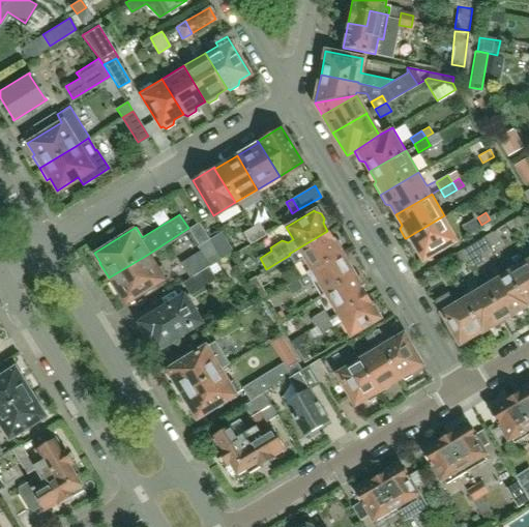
[(421,259),(458,237),(444,215),(406,238),(412,250),(415,249),(421,259)]
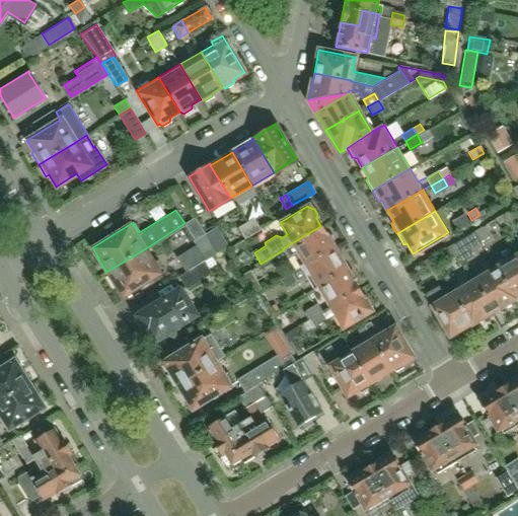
[(501,228),(508,223),(502,213),(495,218),(501,228)]
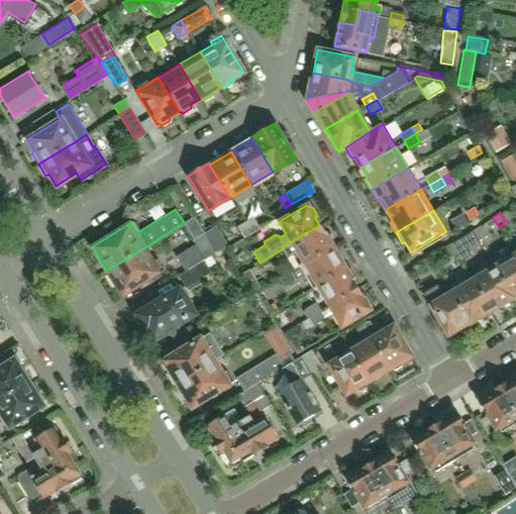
[(454,227),(466,220),(460,213),(449,219),(454,227)]
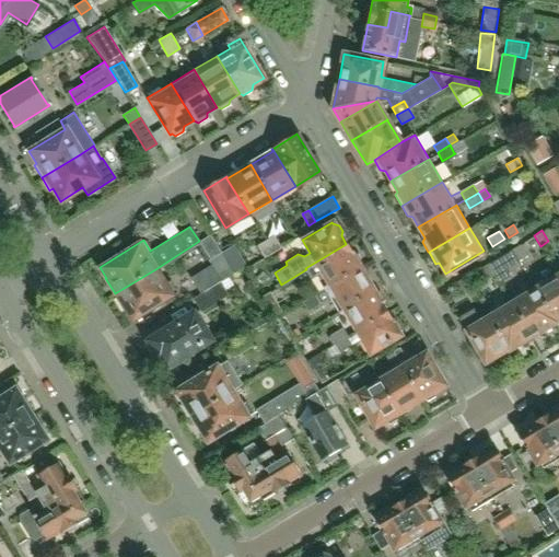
[(232,273),(220,253),(209,233),(198,240),(210,258),(208,259),(213,268),(221,279),(232,273)]
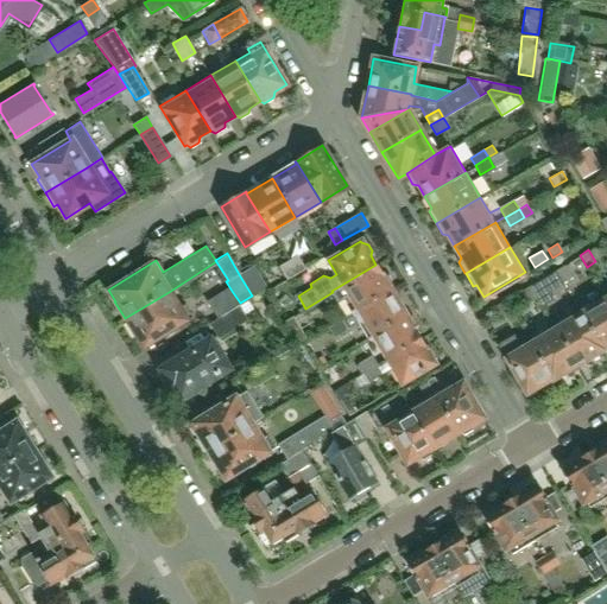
[(303,269),(296,258),(288,262),(295,274),(303,269)]
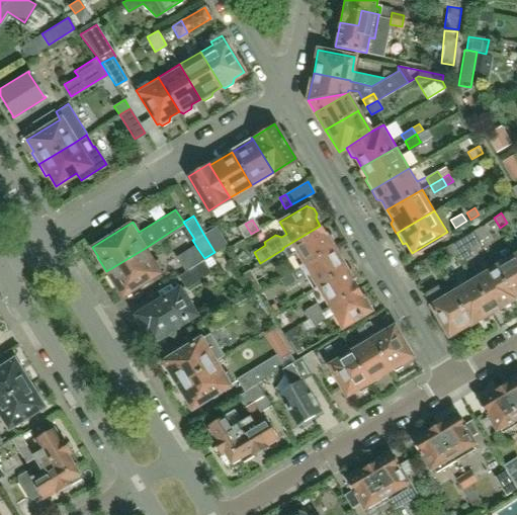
[(251,234),(245,224),(238,228),(244,238),(251,234)]
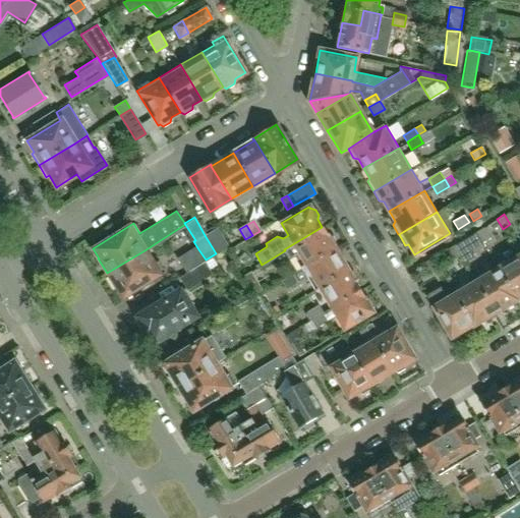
[(305,266),(334,248),(335,242),(332,237),(327,235),(322,227),(284,249),(285,250),(289,257),(294,254),(301,267),(305,265),(305,266)]
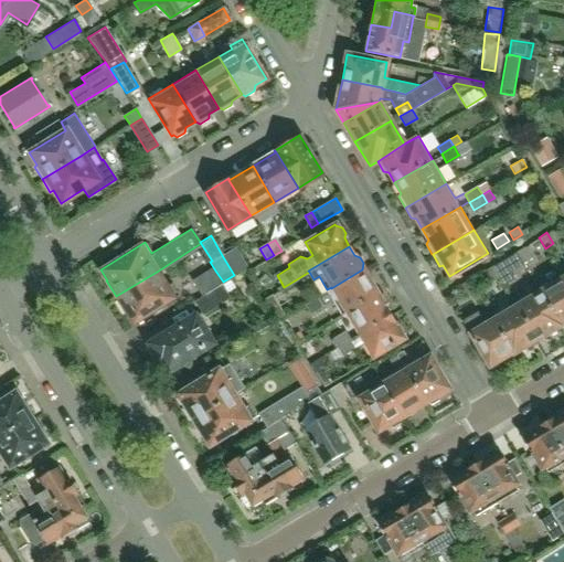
[(521,262),(530,257),(523,246),(515,251),(521,262)]
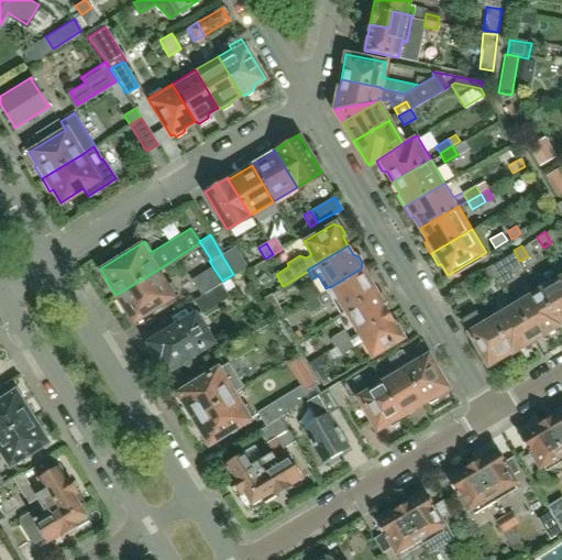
[(244,266),(232,246),(221,254),(233,274),(244,266)]
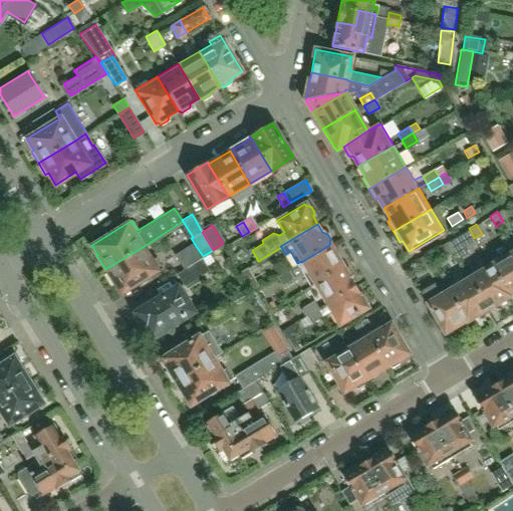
[(462,246),(456,236),(447,241),(453,251),(462,246)]
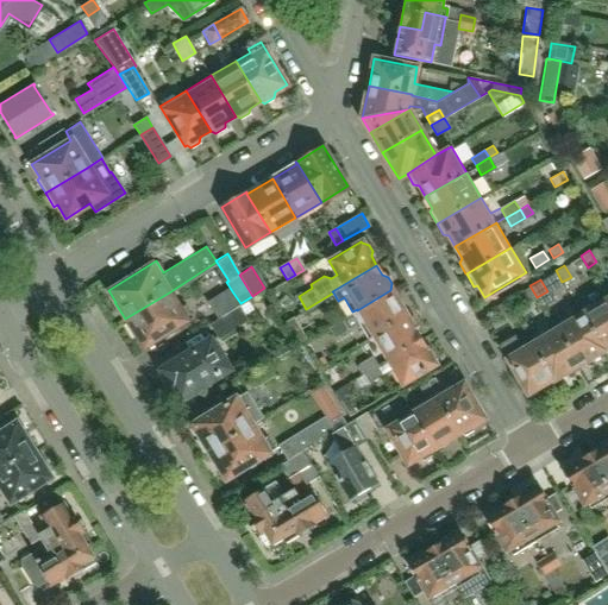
[(527,303),(537,297),(530,285),(520,291),(527,303)]
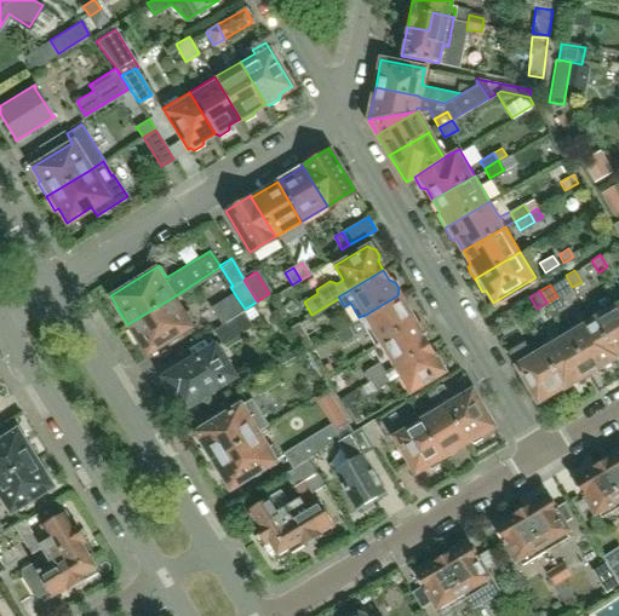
[(397,295),(364,316),(364,315),(359,317),(334,333),(340,343),(365,329),(373,344),(379,341),(412,321),(397,295)]
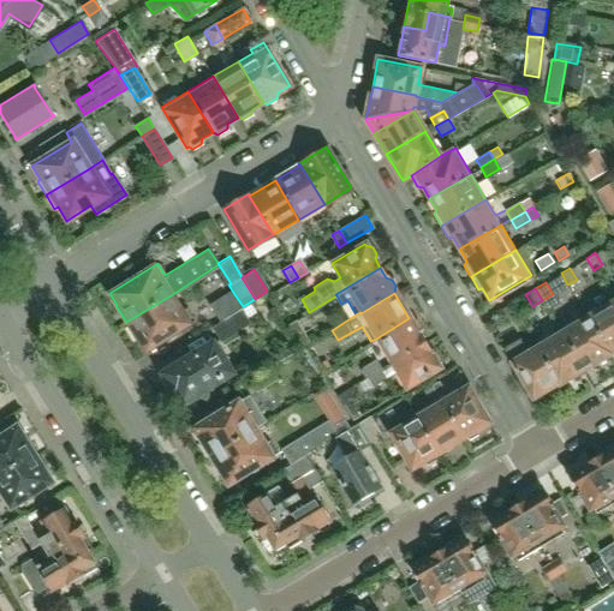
[(243,306),(234,294),(213,307),(220,321),(239,309),(243,306)]
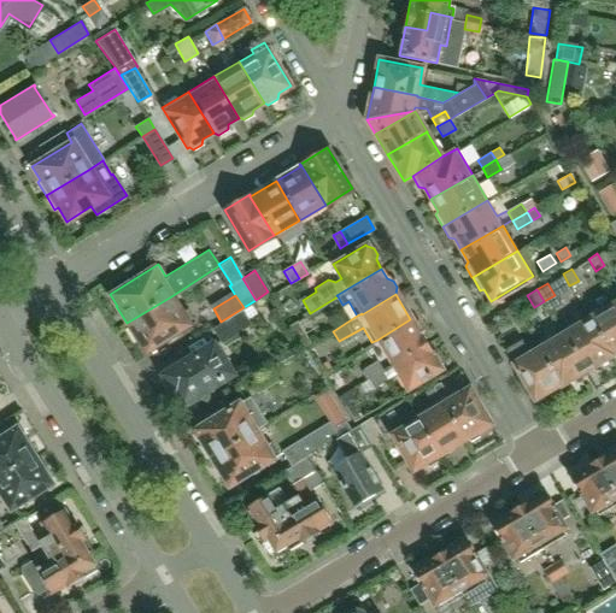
[(146,352),(194,322),(186,308),(181,312),(171,296),(127,323),(138,341),(139,340),(146,352)]
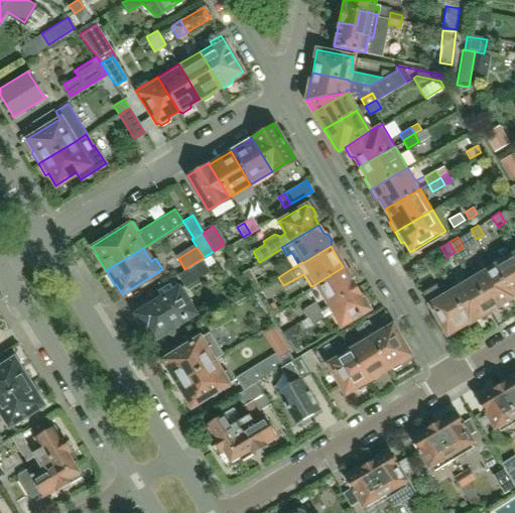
[(514,254),(514,252),(492,265),(511,297),(512,297),(512,295),(514,293),(514,254)]
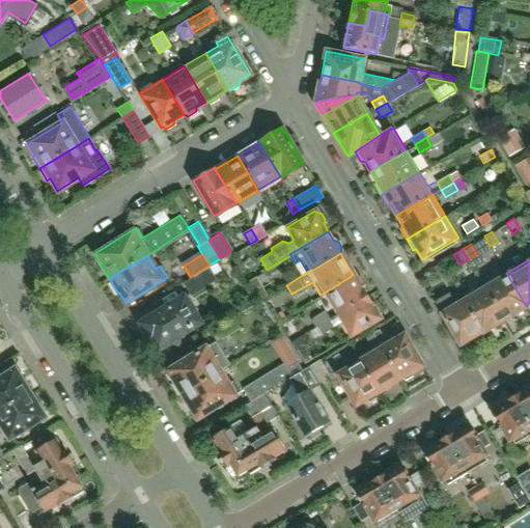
[(440,277),(447,273),(440,260),(433,265),(440,277)]
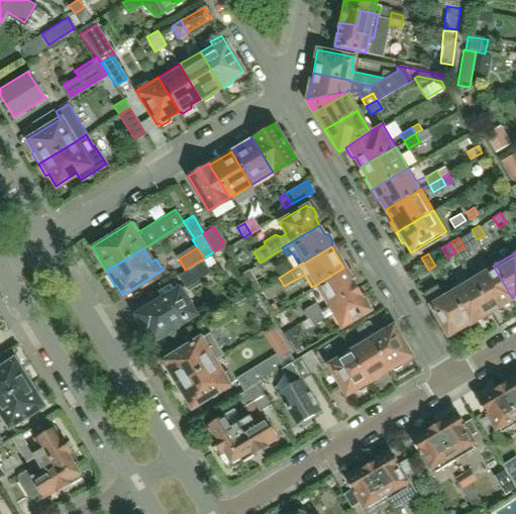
[(201,260),(185,270),(178,274),(185,286),(208,271),(201,260)]
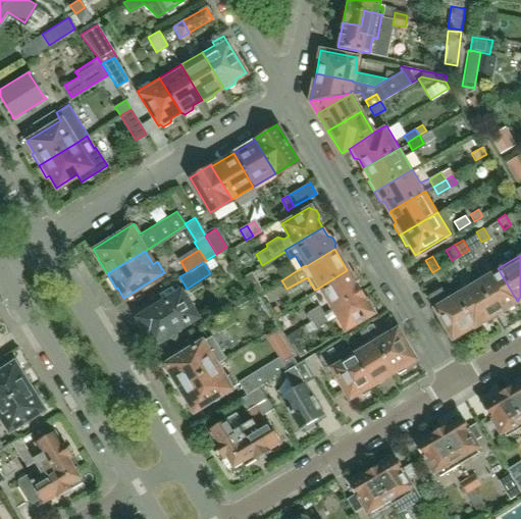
[(477,282),(496,314),(517,301),(498,268),(498,270),(477,282)]
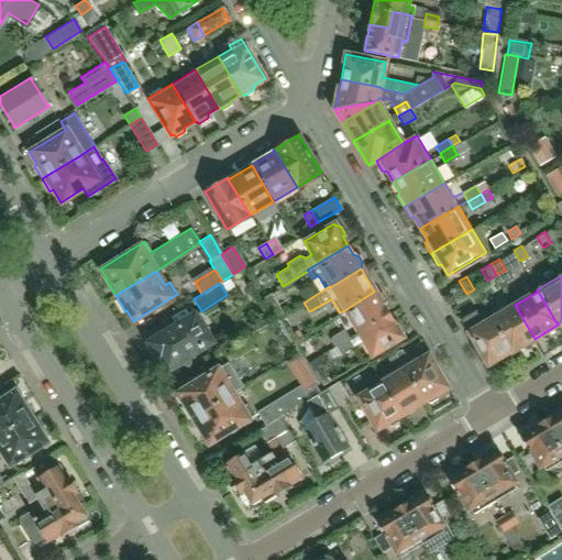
[(285,314),(271,292),(262,298),(275,319),(285,314)]
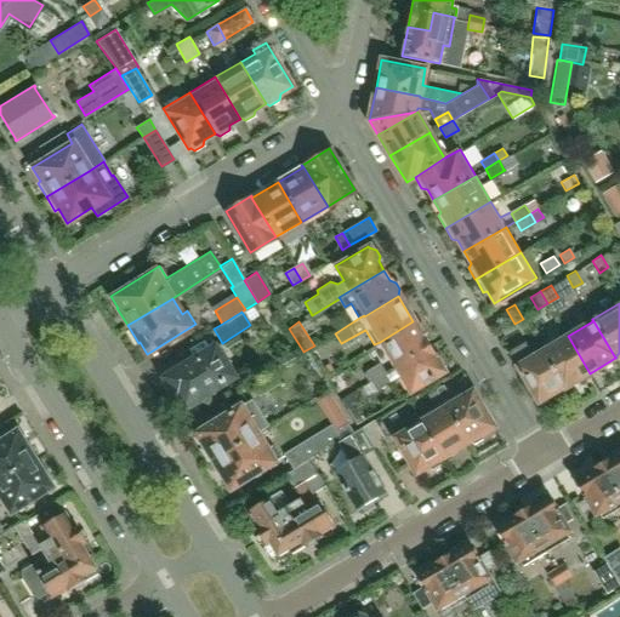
[(380,342),(394,365),(428,344),(424,336),(425,330),(421,324),(414,323),(413,321),(380,342)]
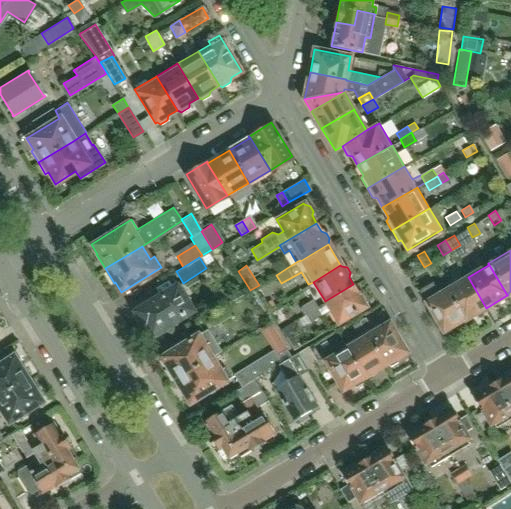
[(464,319),(464,321),(486,308),(468,277),(447,289),(446,289),(464,319)]
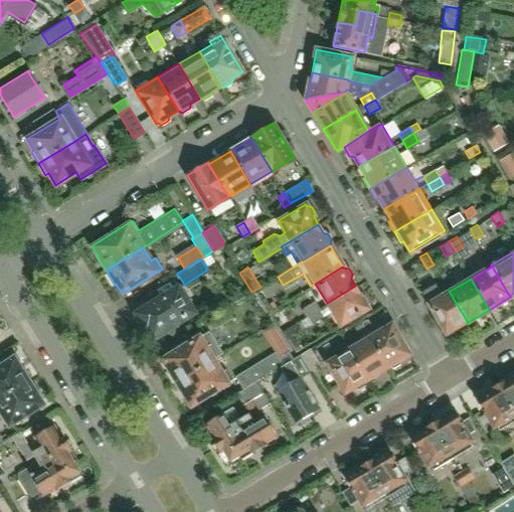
[(446,334),(467,321),(449,291),(450,291),(449,290),(441,295),(434,284),(420,291),(446,334)]
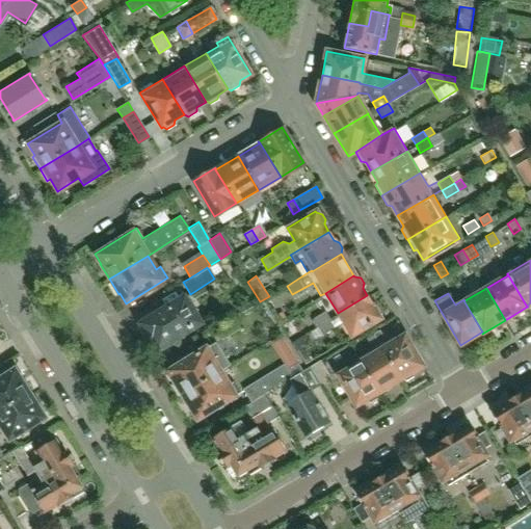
[(367,295),(338,313),(328,318),(328,319),(333,326),(342,321),(350,335),(379,318),(378,316),(380,311),(377,306),(372,303),(367,295)]
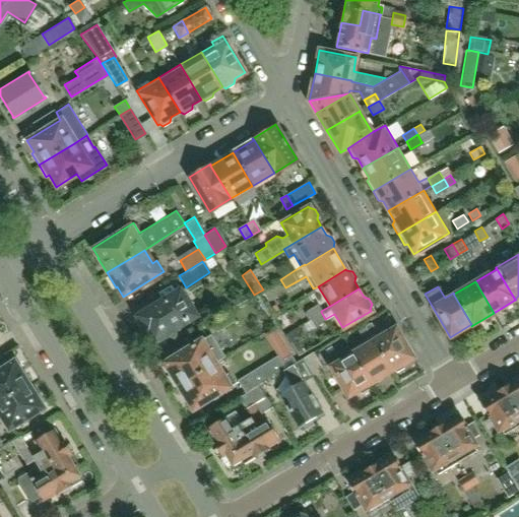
[(179,323),(193,315),(179,291),(135,318),(143,332),(148,329),(153,339),(168,330),(169,331),(180,324),(179,323)]
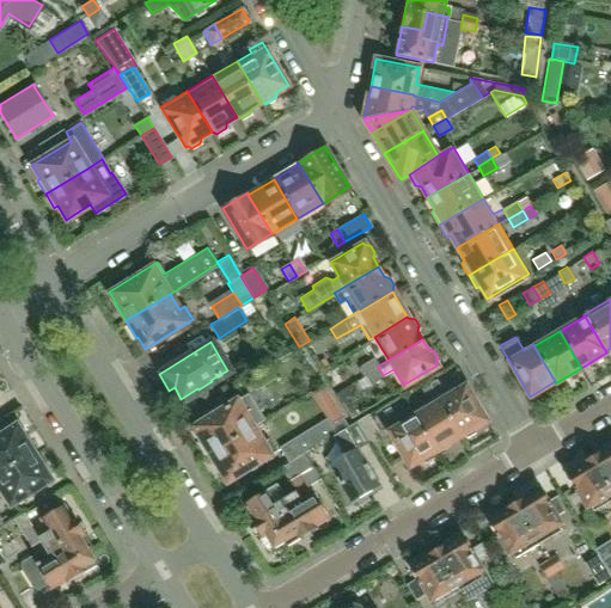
[(378,366),(373,357),(359,364),(365,374),(378,366)]
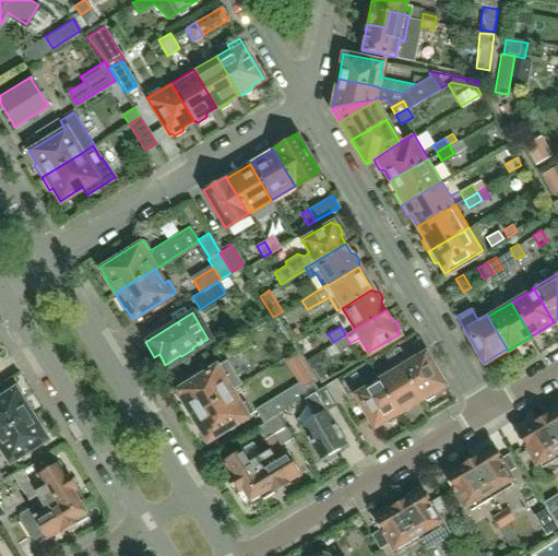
[(337,350),(349,343),(345,335),(345,334),(333,342),(324,347),(328,353),(332,354),(337,350)]
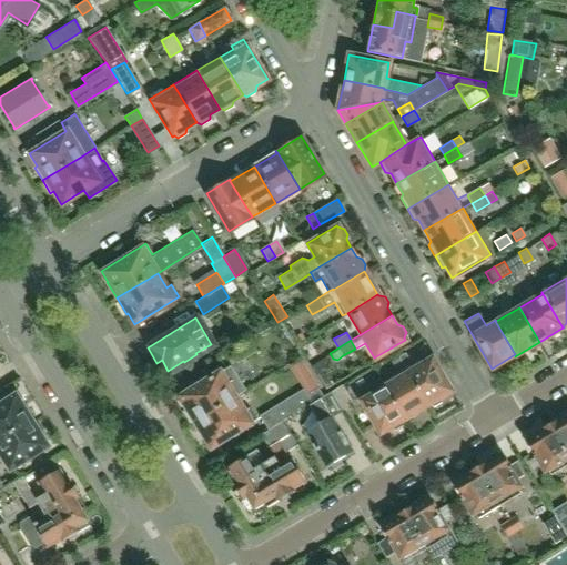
[(426,404),(427,404),(433,405),(441,401),(442,395),(451,390),(432,357),(415,367),(405,351),(397,356),(426,404)]
